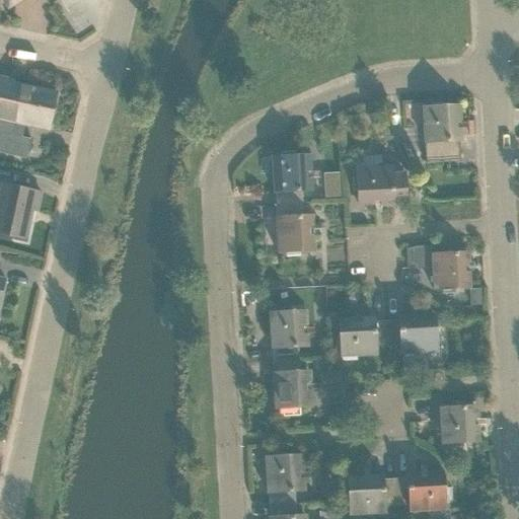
[(49,130),(56,94),(16,85),(14,80),(0,77),(0,153),(25,159),(29,139),(21,137),(24,125),(49,130)]
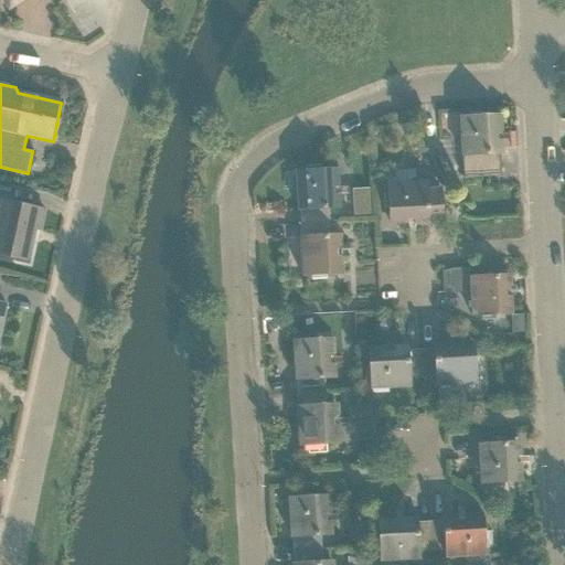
[(462,179),(500,177),(498,115),(459,117),(462,179)]
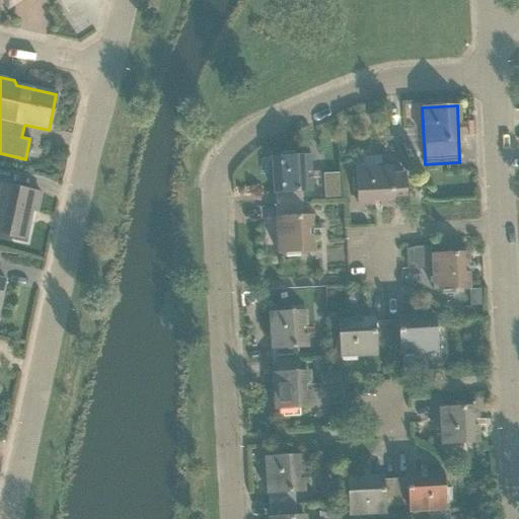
[(276,206),(302,204),(301,192),(308,192),(306,155),(272,157),(274,194),(275,194),(276,206)]
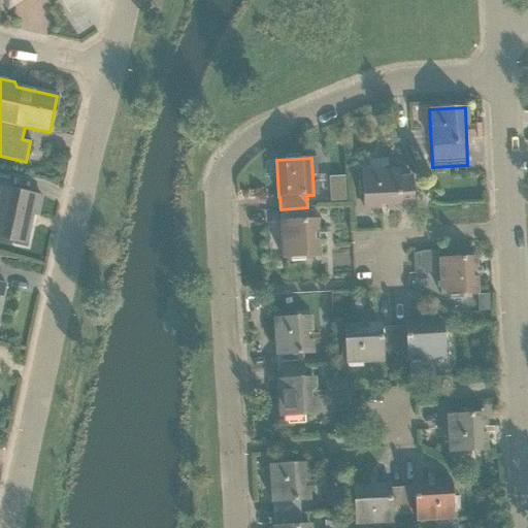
[(398,177),(398,170),(361,172),(363,207),(413,205),(410,177),(398,177)]
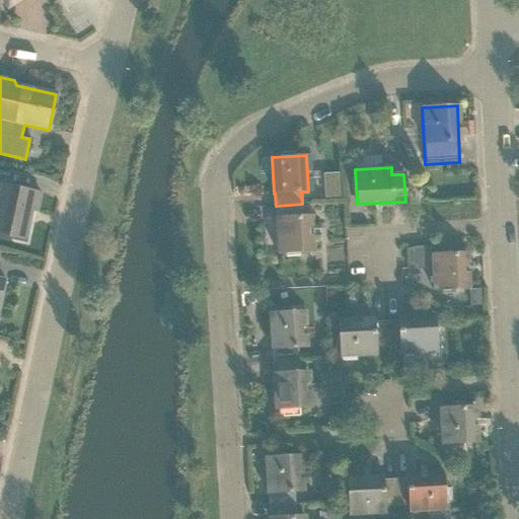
[(2,188),(0,187),(0,234),(24,239),(30,211),(36,212),(41,194),(3,186),(2,188)]
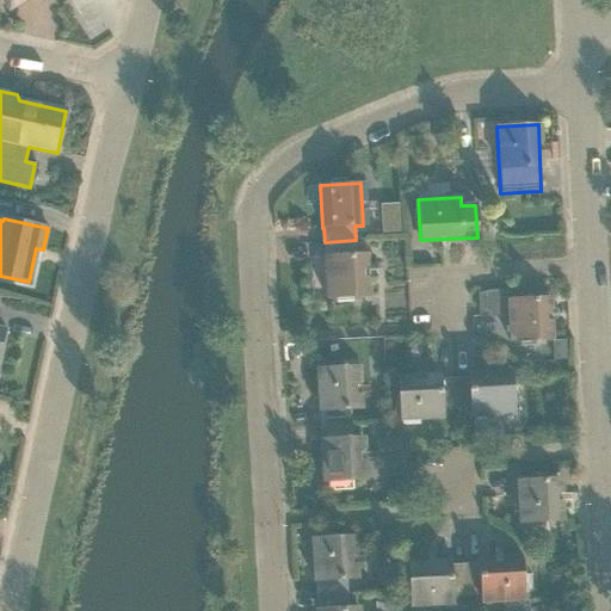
[(356,240),(325,242),(325,257),(323,257),(326,298),(366,296),(364,254),(356,254),(356,240)]
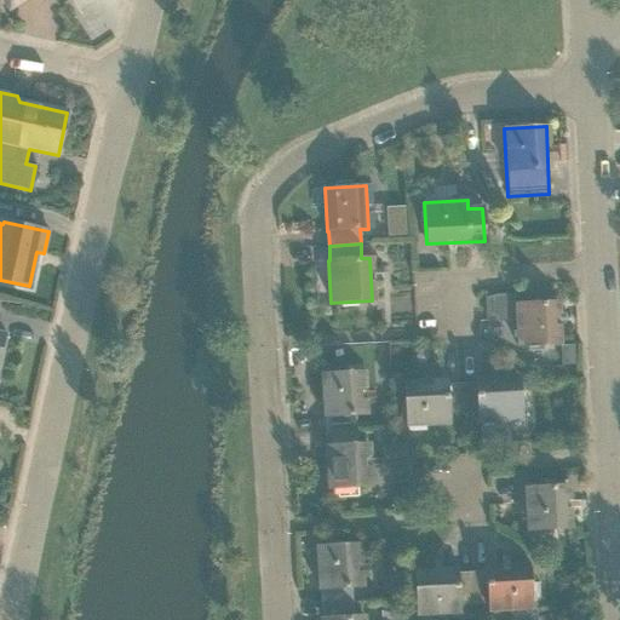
[(414,256),(389,257),(390,320),(415,320),(414,256)]
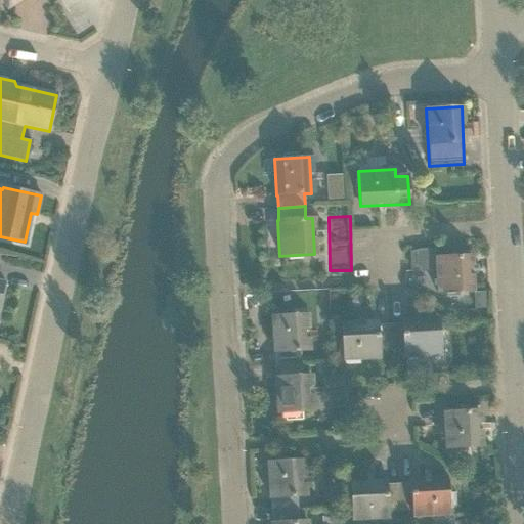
[(436,257),(436,247),(409,248),(410,271),(436,270),(437,294),(472,292),(470,256),(436,257)]
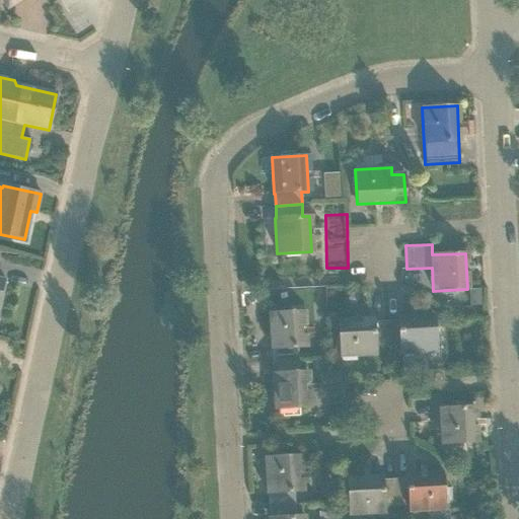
[(272,362),(298,360),(298,348),(305,348),(303,311),(269,313),(271,350),(272,350),(272,362)]
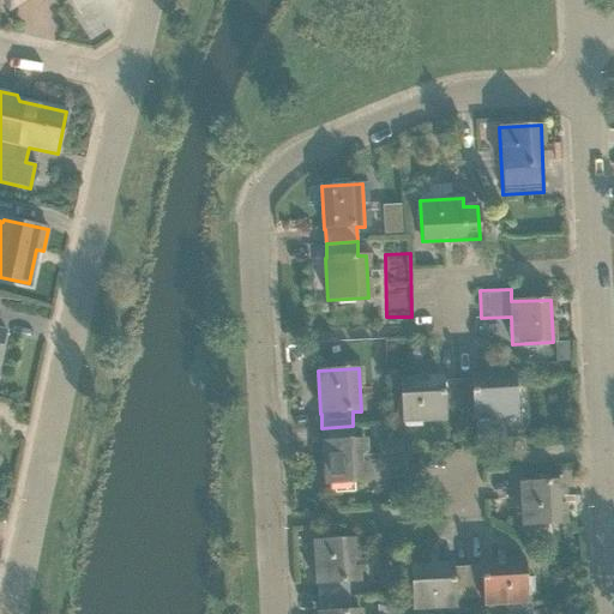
[(457,380),(459,411),(473,410),(474,419),(516,416),(513,375),(471,378),(471,379),(457,380)]
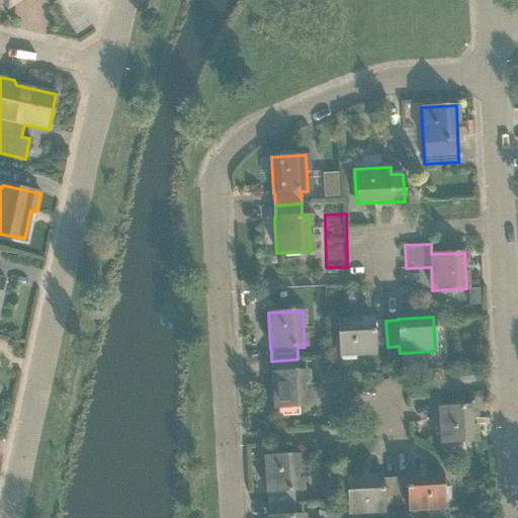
[(387,347),(385,321),(373,321),(373,320),(337,322),(339,357),(375,354),(374,347),(387,347)]
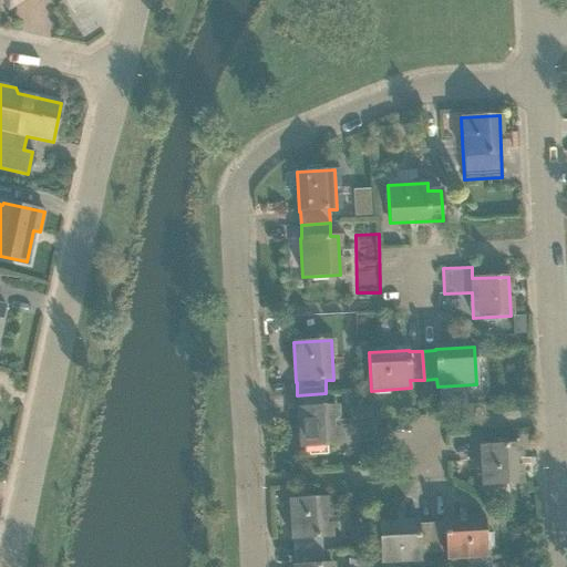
[(326,393),(297,395),(298,409),(297,409),(299,447),(337,445),(334,406),(327,406),(326,393)]
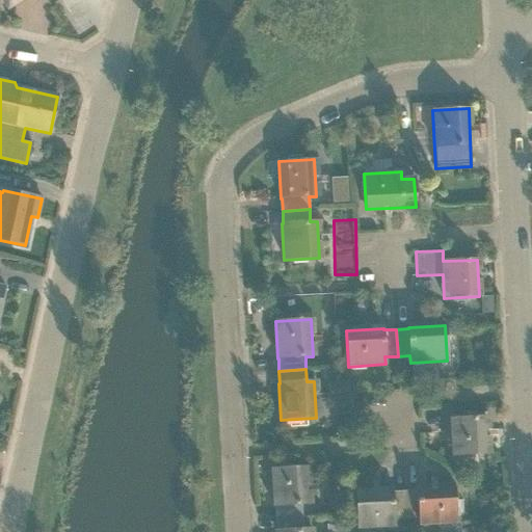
[(452,456),(488,454),(486,417),(450,419),(452,456)]
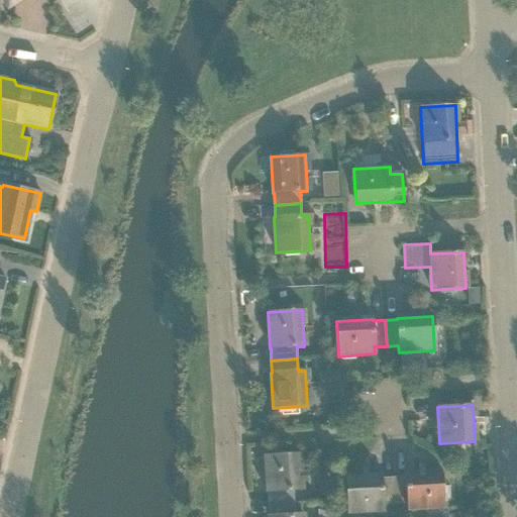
[(267,504),(294,502),(293,490),(300,490),(298,453),(264,455),(266,492),(267,492),(267,504)]
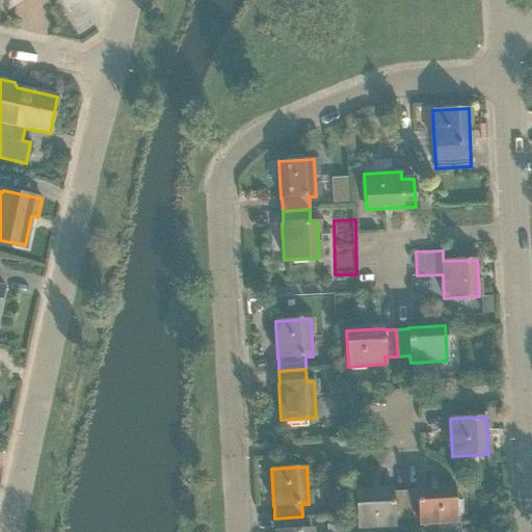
[(405,491),(406,519),(419,517),(419,525),(456,523),(454,487),(417,489),(417,490),(405,491)]
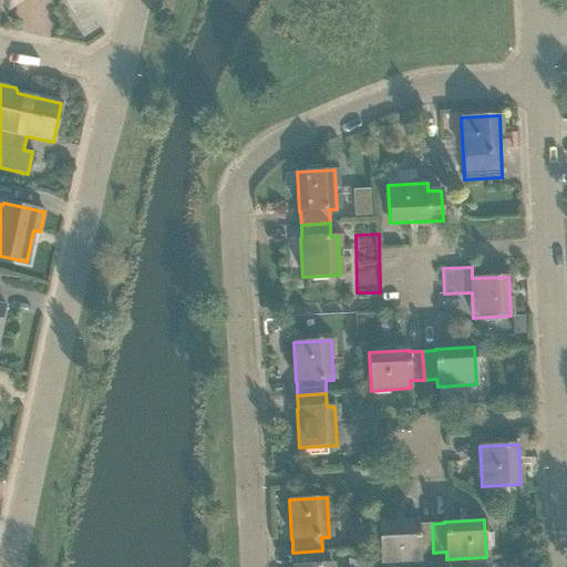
[(433,553),(432,524),(418,524),(418,523),(379,525),(381,563),(420,562),(420,554),(433,553)]
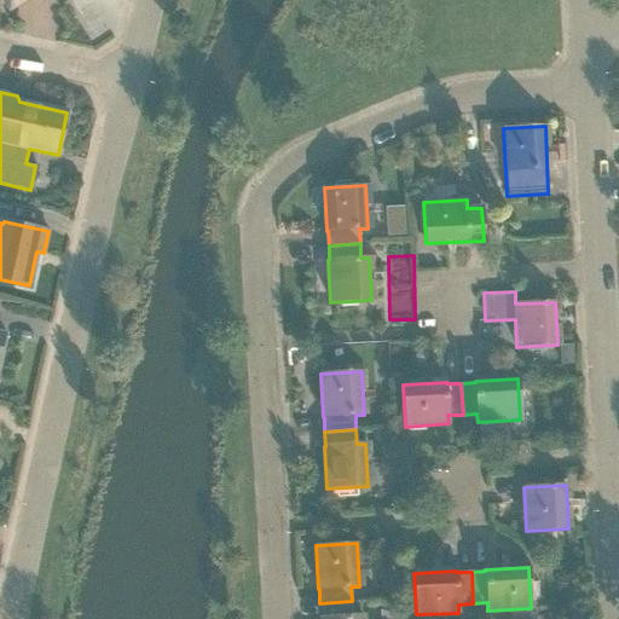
[(352,601),(319,603),(320,618),(319,618),(360,618),(360,615),(352,615),(352,601)]
